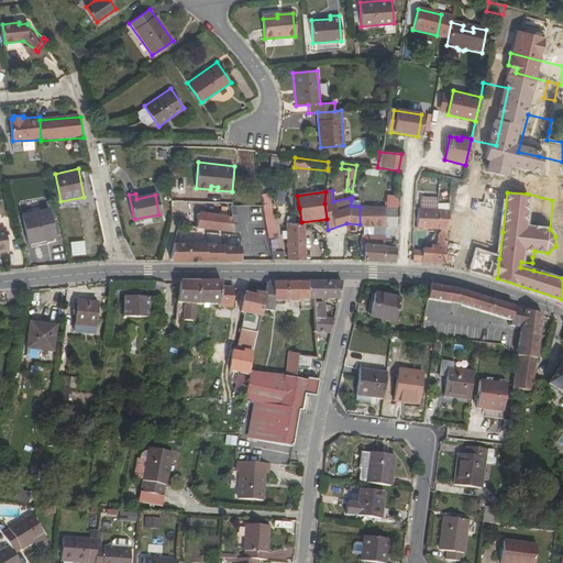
[(374,227),(385,227),(385,207),(360,205),(360,207),(360,224),(360,227),(374,227)]
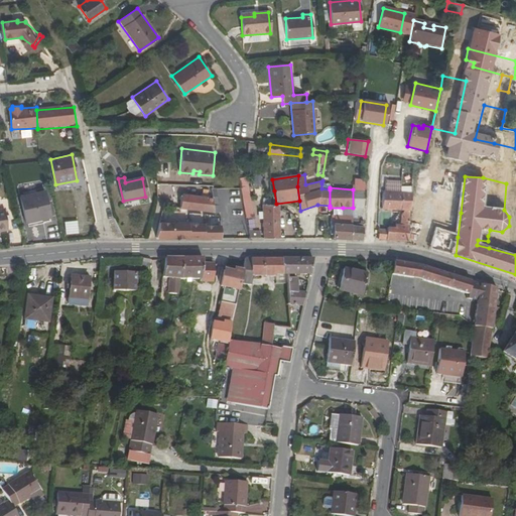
[(401,222),(408,224),(411,188),(400,187),(400,191),(402,191),(401,210),(404,210),(401,222)]
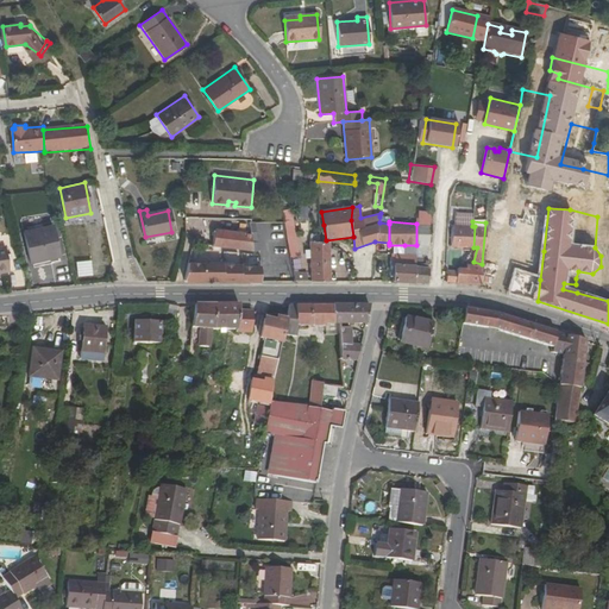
[(416,245),(429,245),(429,224),(416,224),(416,245)]
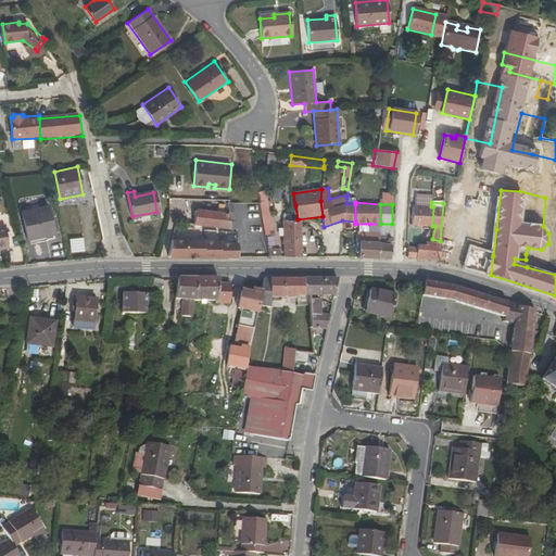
[(27,240),(46,236),(54,234),(49,206),(21,213),(27,240)]
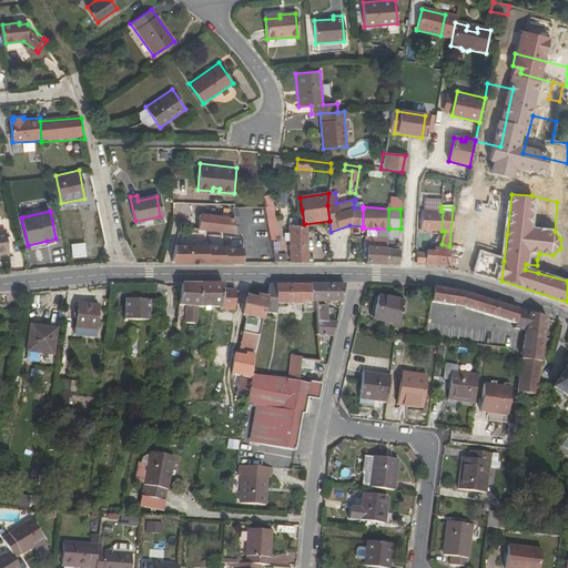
[(421,230),(442,231),(443,211),(440,211),(422,211),(421,230)]
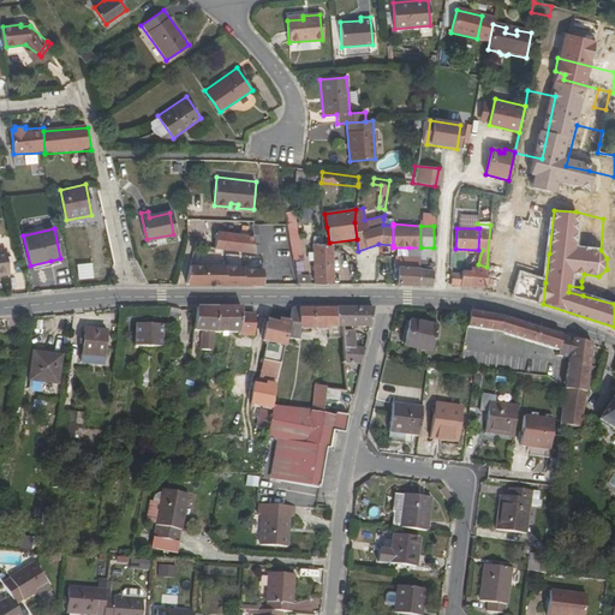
[(215,249),(230,250),(255,254),(255,244),(254,236),(218,231),(215,249)]
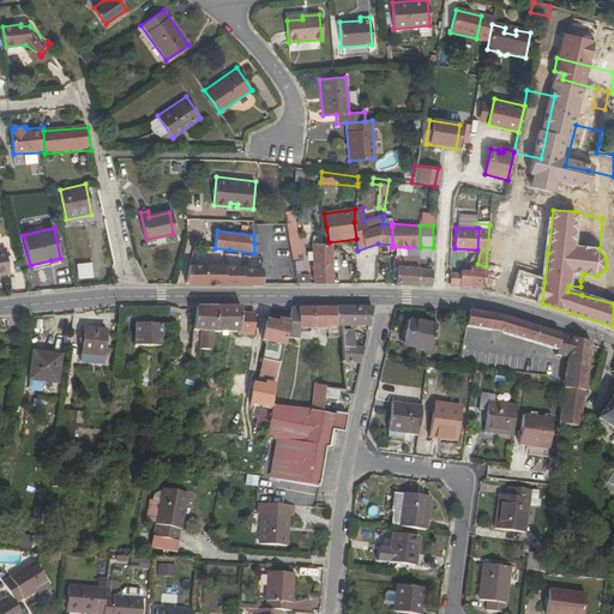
[(314,283),(333,283),(332,246),(332,244),(324,244),(312,244),(314,283)]
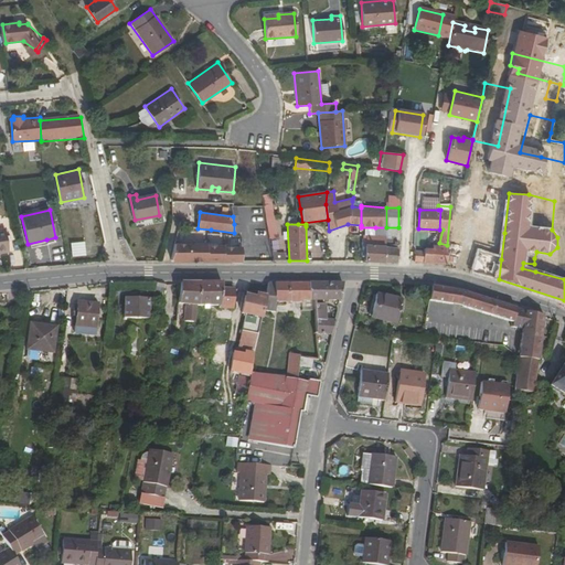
[(501,259),(504,233),(493,232),(490,257),(501,259)]
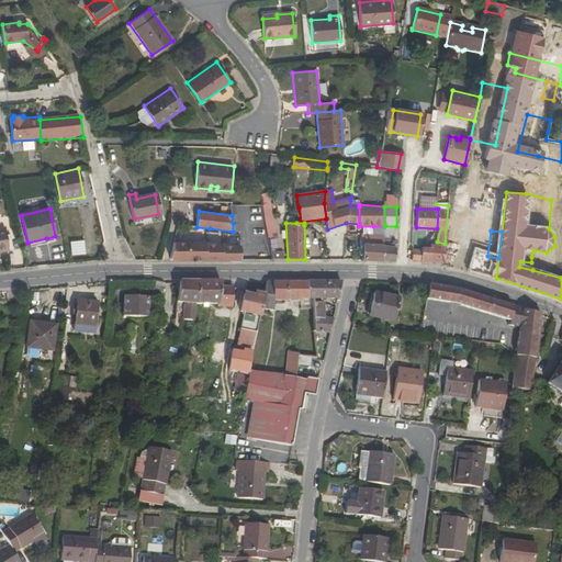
[(362,259),(382,260),(383,244),(378,244),(379,234),(374,234),(363,234),(362,259)]
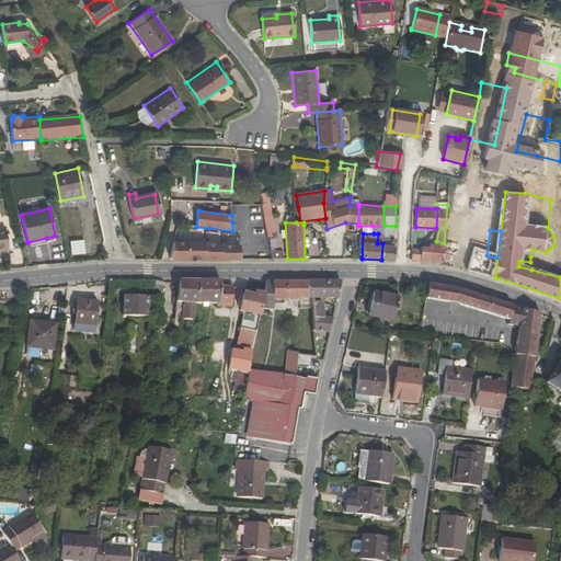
[(169,259),(170,260),(235,259),(239,259),(239,245),(221,245),(221,244),(205,244),(205,242),(173,242),(169,259)]
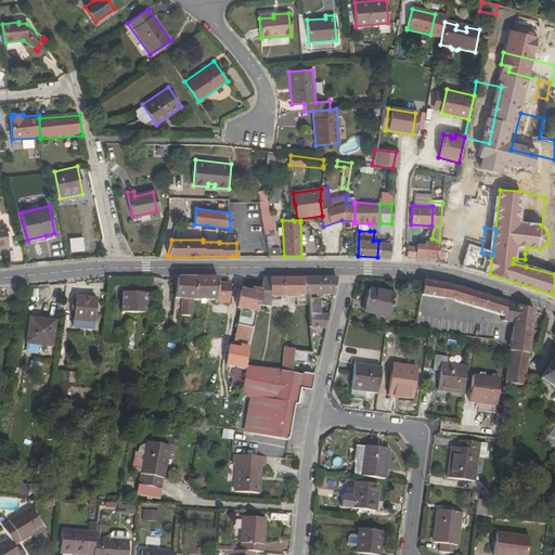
[(390,257),(390,255),(390,243),(378,241),(377,257),(390,257)]
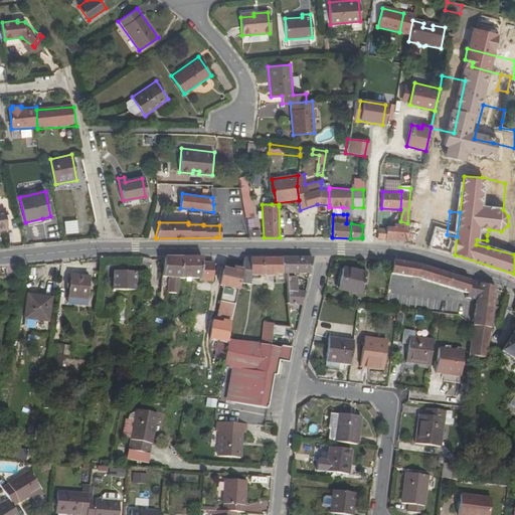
[(386,238),(406,240),(407,224),(394,223),(393,226),(387,226),(387,228),(386,238)]
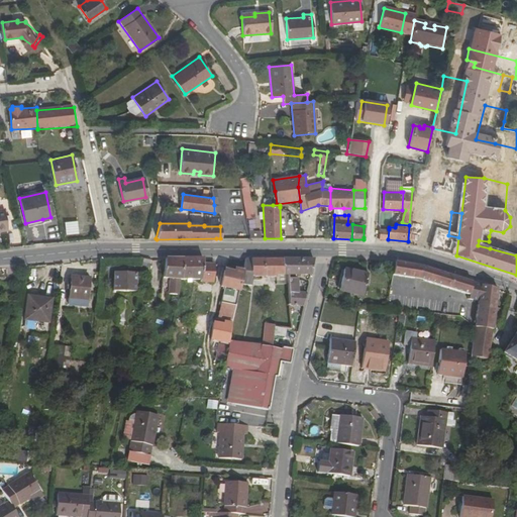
[(381,239),(388,239),(389,229),(381,228),(381,239)]
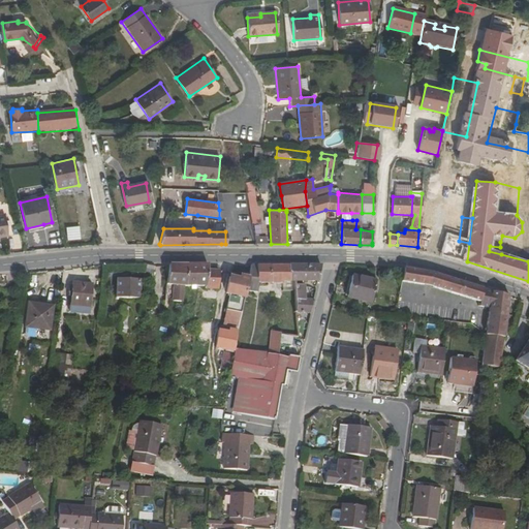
[(164,300),(181,302),(182,286),(185,265),(168,265),(167,269),(167,275),(164,300)]
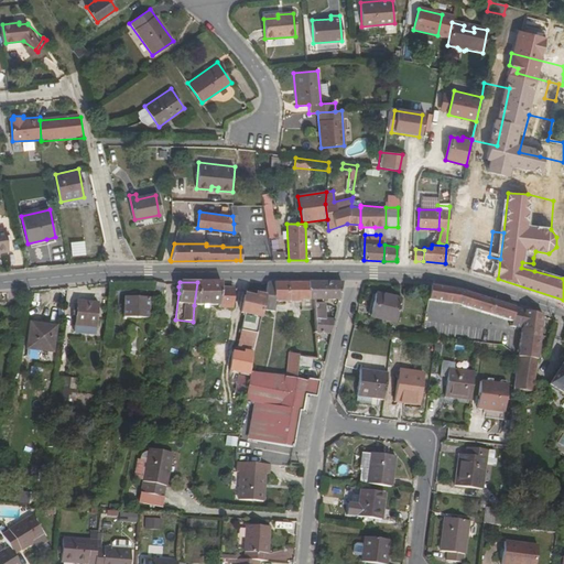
[(236,306),(236,289),(225,289),(225,290),(220,290),(220,282),(197,282),(194,305),(236,306)]
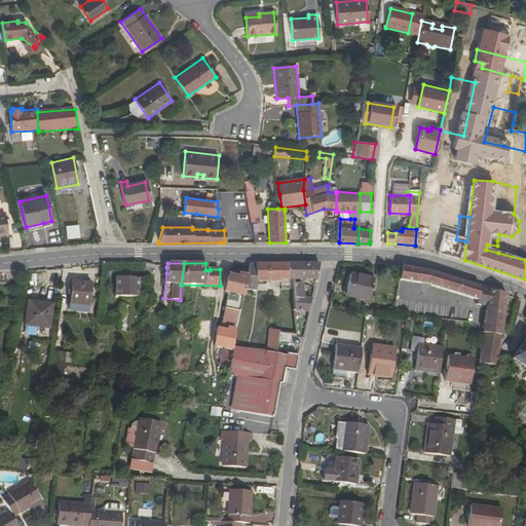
[(288,279),(287,264),(249,264),(248,270),(247,275),(243,290),(255,291),(256,282),(280,282),(280,279),(288,279)]
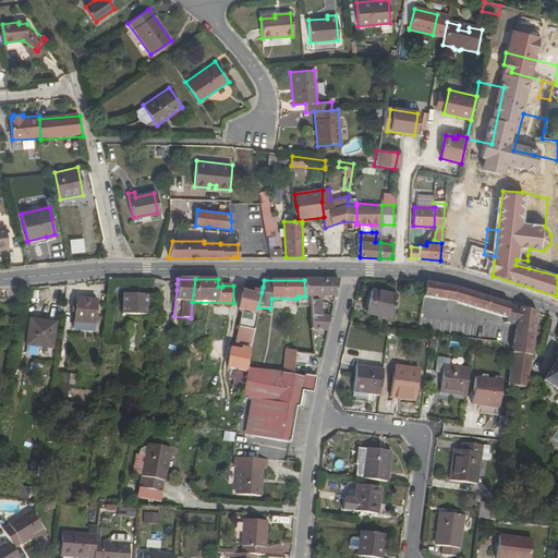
[(310,296),(334,296),(338,280),(304,280),(305,296),(310,296)]
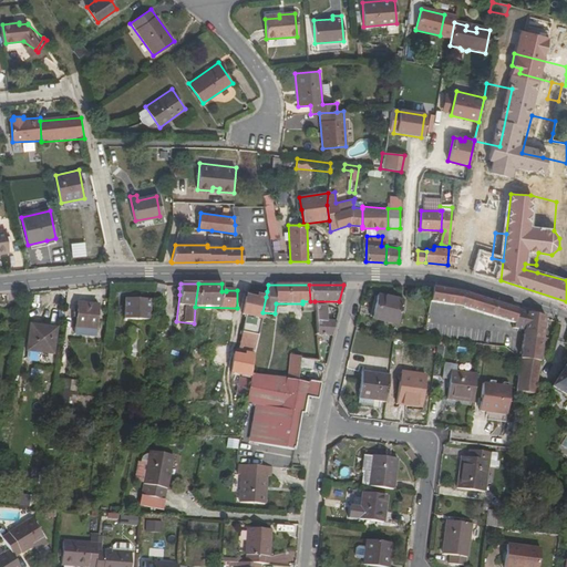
[(457,291),(432,287),(430,300),(454,306),(457,291)]
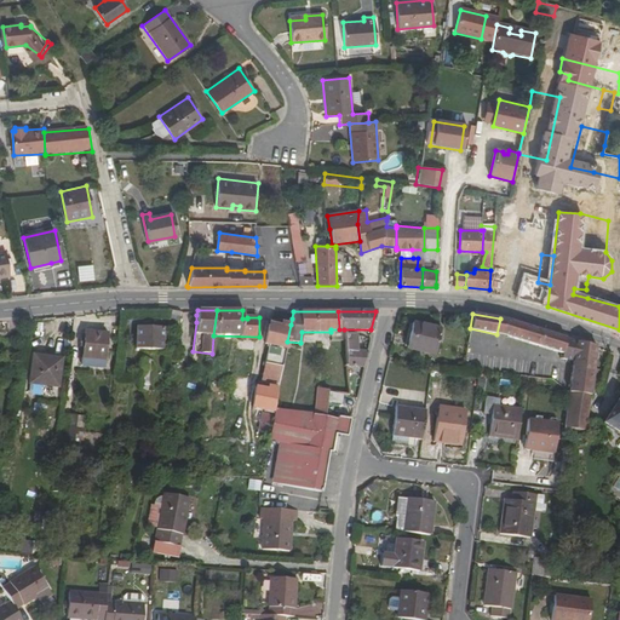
[(166,328),(177,331),(178,316),(168,315),(166,328)]
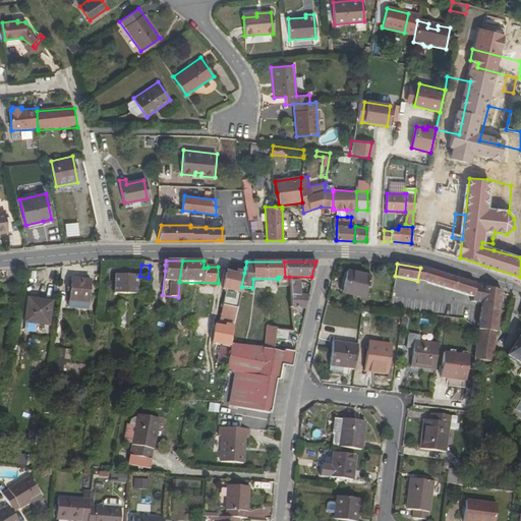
[(483,286),(431,270),(427,284),(474,297),(473,301),(481,302),(483,286)]
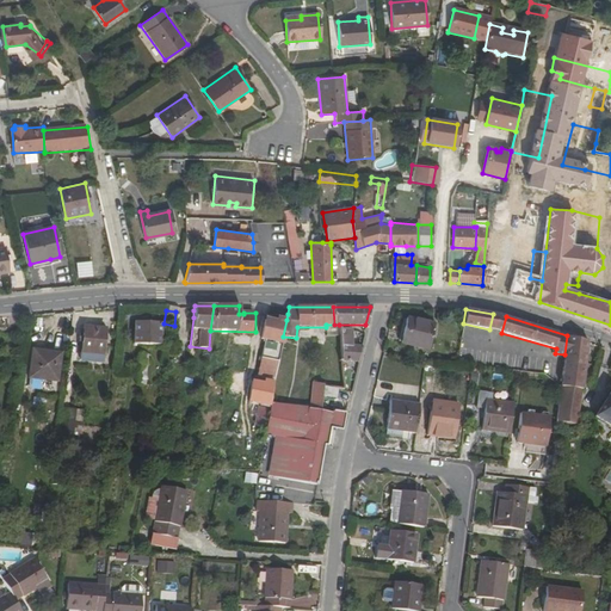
[(275,382),(283,337),(287,320),(278,318),(277,321),(265,319),(261,338),(266,339),(258,378),(275,382)]
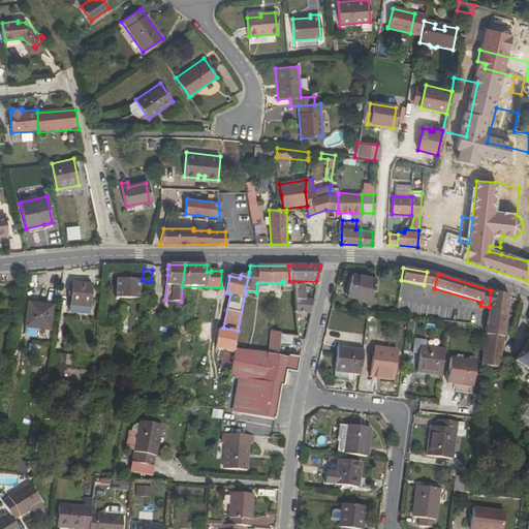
[(375,281),(352,276),(348,297),(371,302),(375,281)]
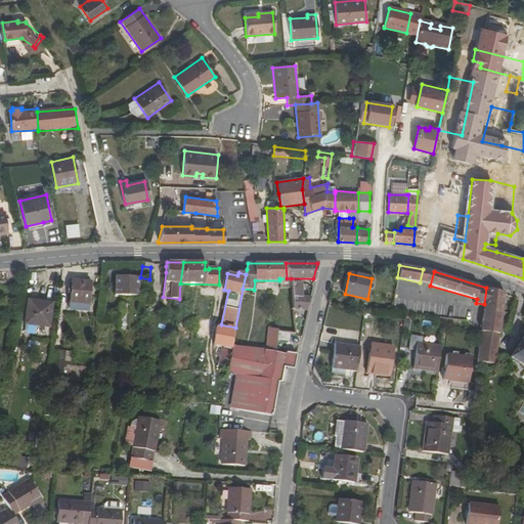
[(116,294),(135,294),(136,279),(117,278),(116,294)]
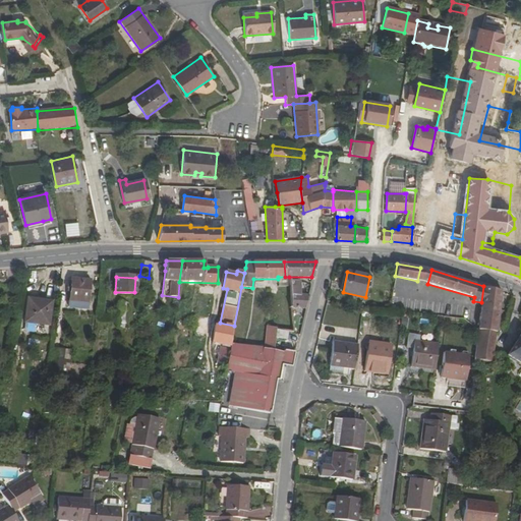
[(90,280),(70,279),(68,301),(88,303),(90,280)]
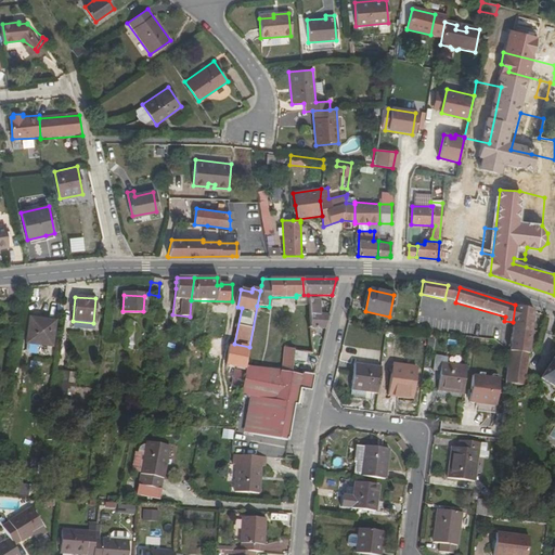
[(309,328),(324,328),(327,314),(320,314),(319,299),(308,299),(309,314),(309,326),(309,328)]
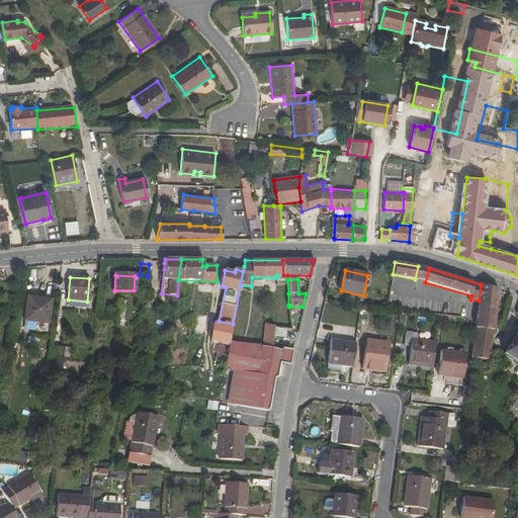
[(481,284),(479,300),(476,327),(494,329),(494,327),(499,291),(499,289),(481,284)]
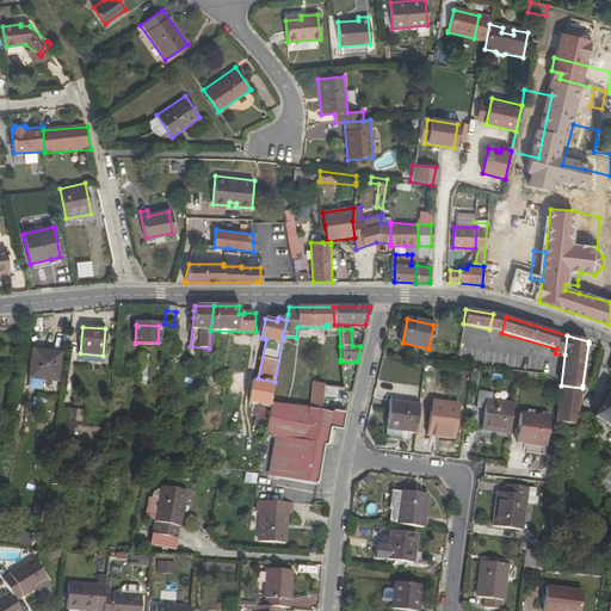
[(329,359),(340,359),(340,346),(329,346),(329,359)]
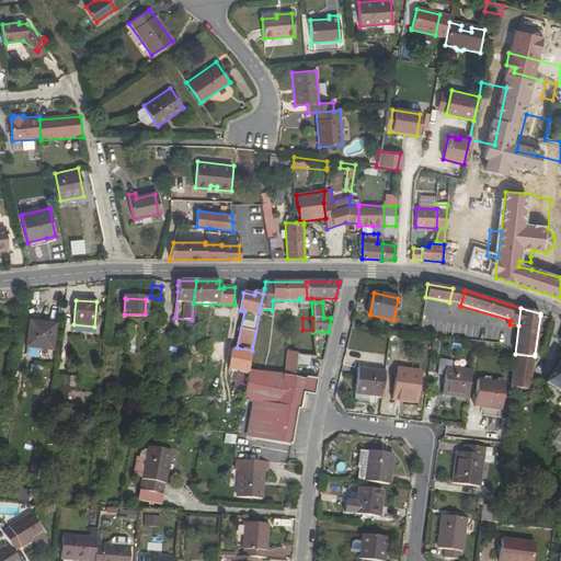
[(54,327),(30,323),(26,347),(50,350),(54,327)]
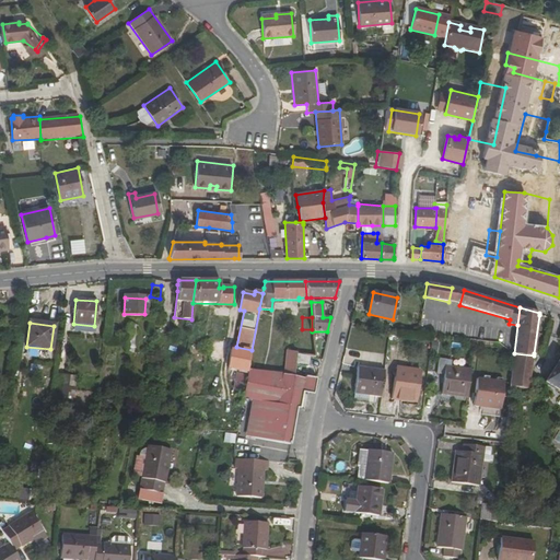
[(133,352),(135,325),(128,325),(126,352),(133,352)]
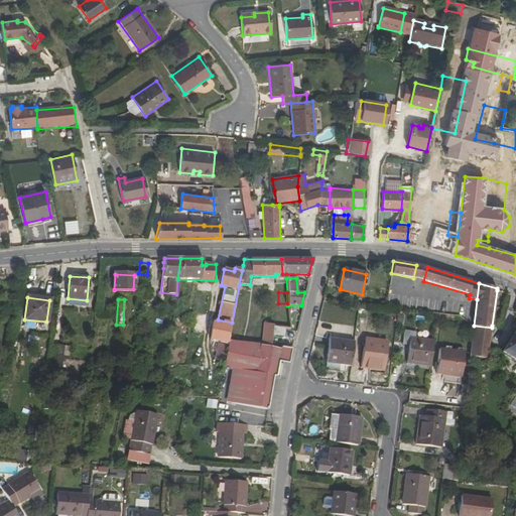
[(264,324),(261,345),(269,346),(271,335),(272,327),(272,325),(264,324)]
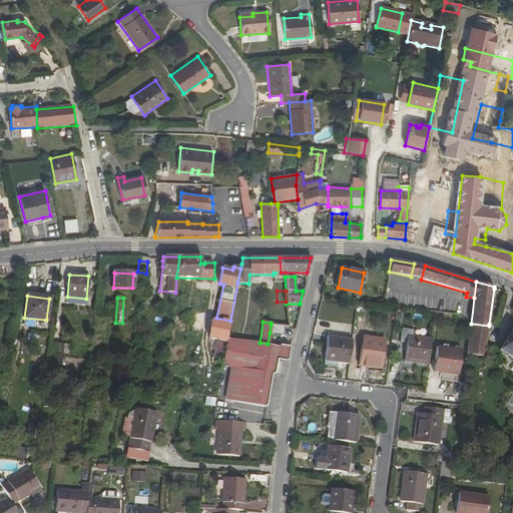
[(489,326),(471,324),(468,354),(485,356),(489,326)]
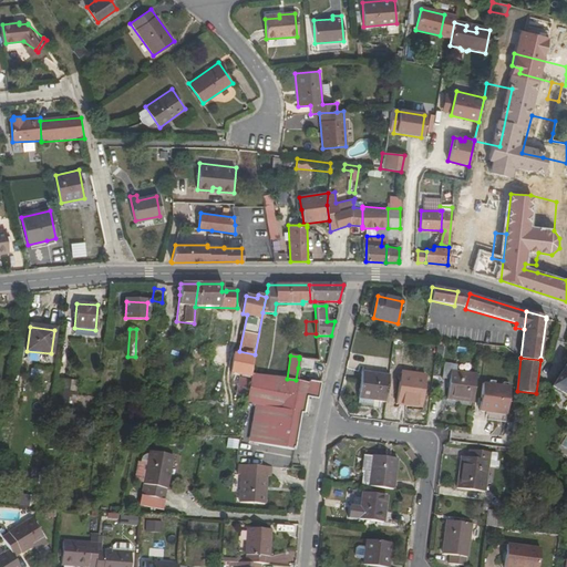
[(307,370),(309,370),(311,361),(299,359),(298,368),(307,370)]
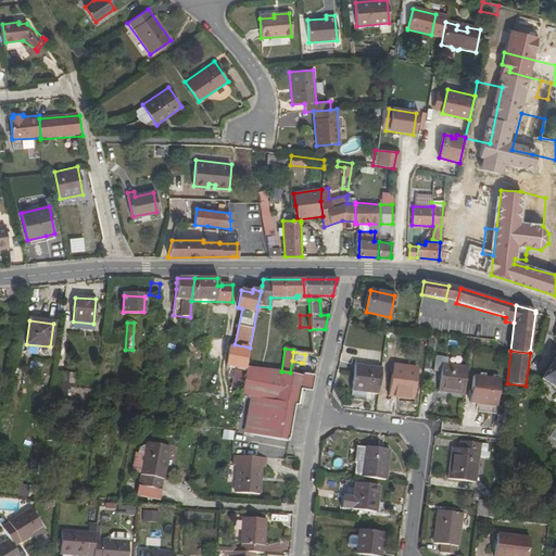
[(439,391),(464,395),(467,366),(447,364),(449,357),(436,356),(433,370),(441,371),(439,391)]
